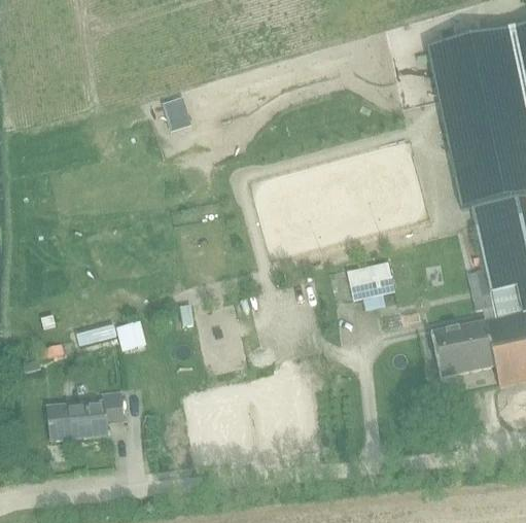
[(525,95),(512,29),(426,47),(461,209),(525,195),(525,95)]
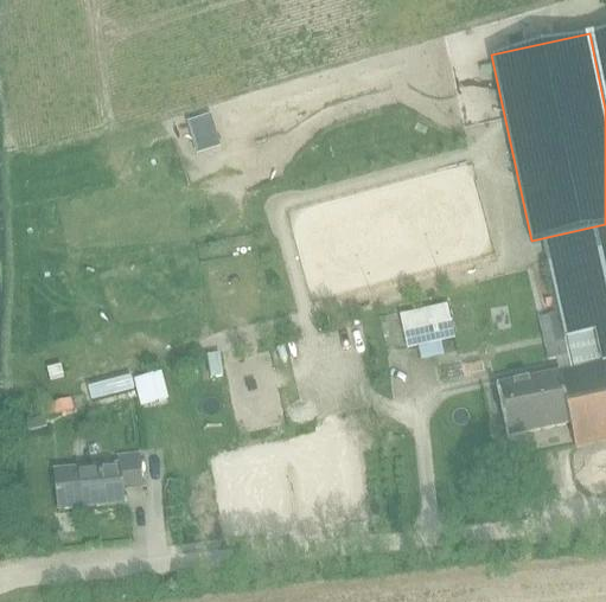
[(555,356),(557,370),(496,383),(506,434),(569,421),(574,444),(605,437),(605,247),(549,260),(560,308),(537,313),(547,358),(555,356)]
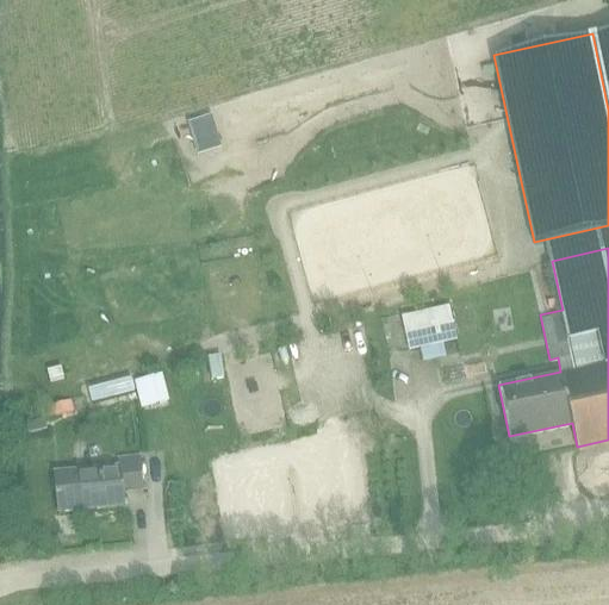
[(452,304),(404,312),(410,345),(458,336),(452,304)]
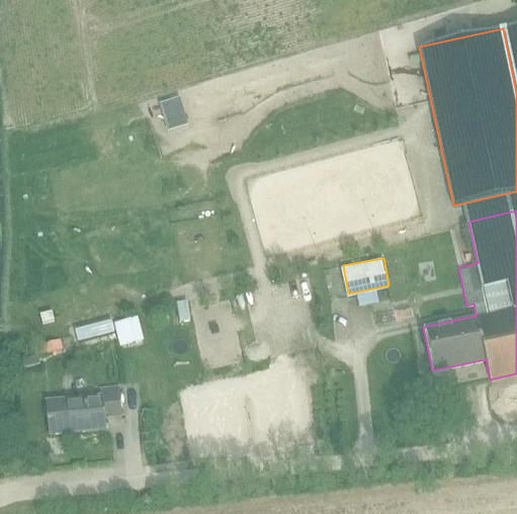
[(186,298),(176,300),(179,319),(189,318),(186,298)]
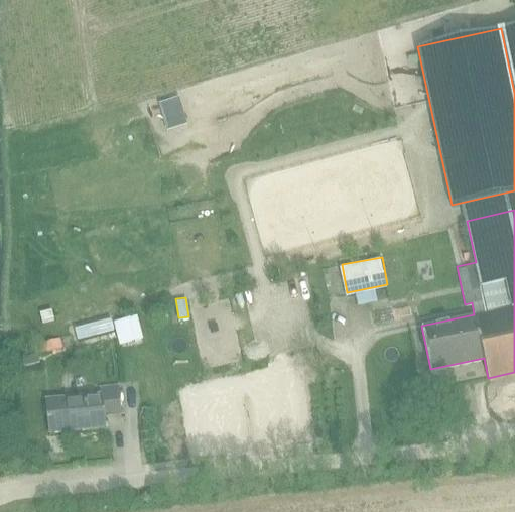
[(52,307),(39,311),(41,320),(54,315),(52,307)]
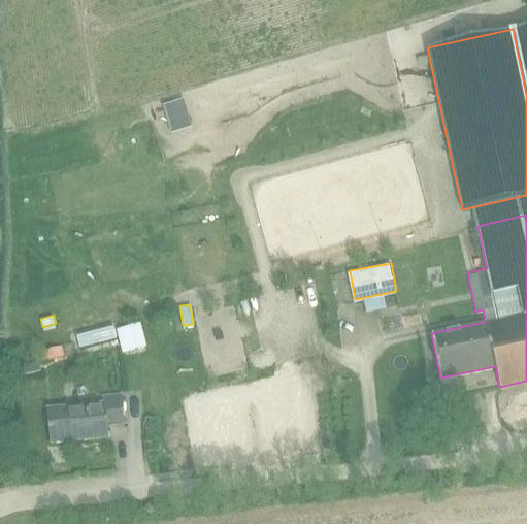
[(140,321),(123,325),(128,348),(145,344),(140,321)]
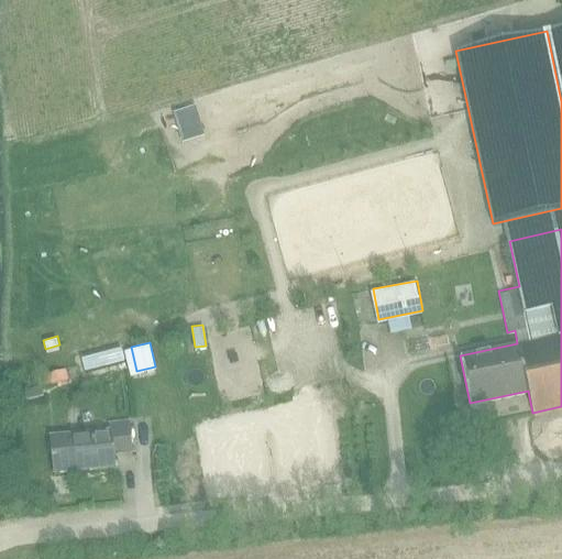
[(62,366),(48,371),(51,381),(65,376),(62,366)]
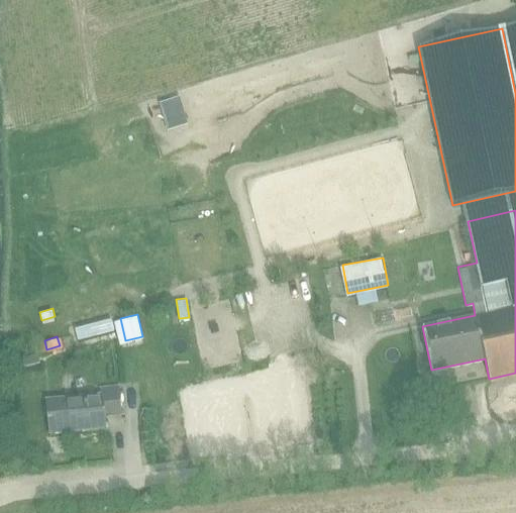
[(46,398),(49,432),(105,426),(103,414),(120,412),(117,385),(100,386),(100,393),(46,398)]
